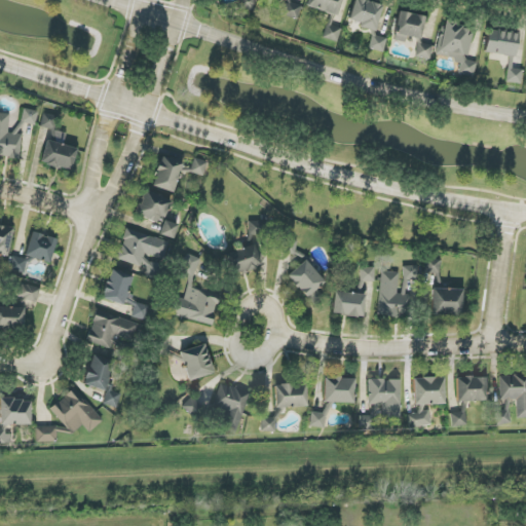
[(282,0),(277,12),(297,20),(302,6),(286,0),(282,0)]
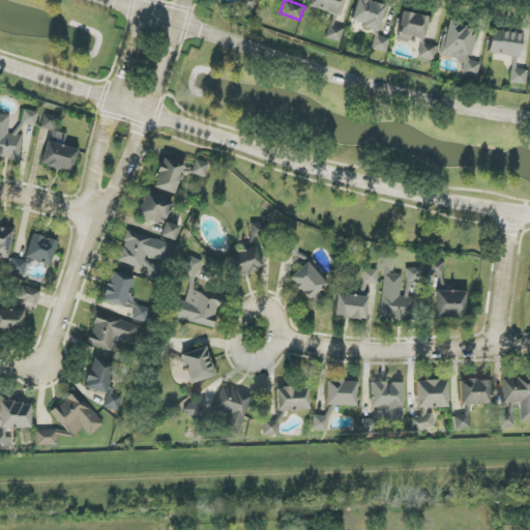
[(345,0),(310,0),(308,5),(339,17),(345,0)]
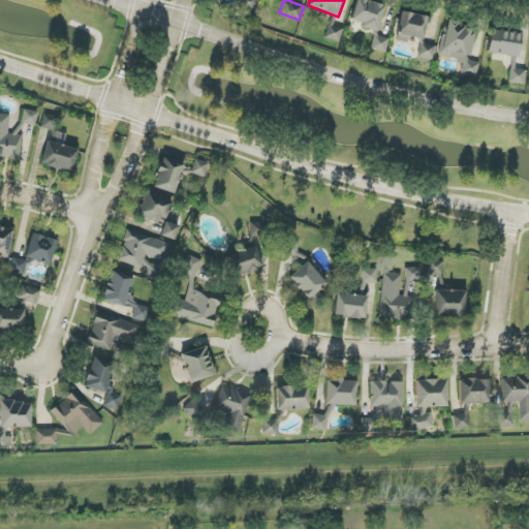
[(355,0),(351,20),(362,23),(361,27),(377,32),(384,5),(364,0),(355,0)]
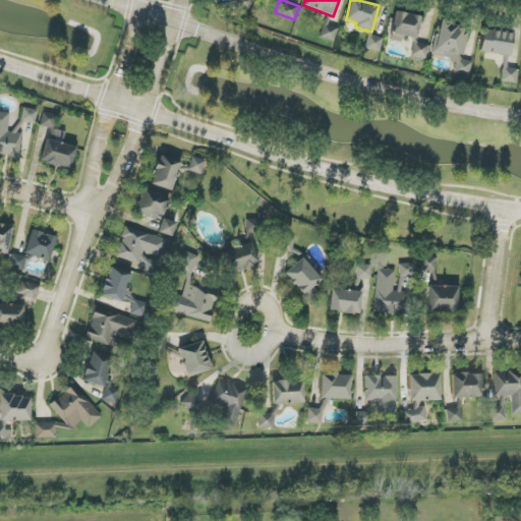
[(416,39),(421,16),(396,11),(390,40),(401,42),(402,37),(416,39)]
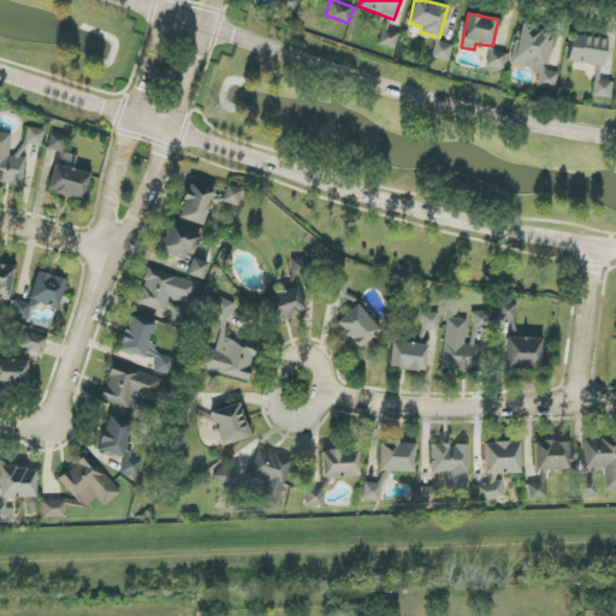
[(537,87),(555,90),(557,72),(548,71),(555,33),(520,27),(513,66),(539,71),(537,87)]
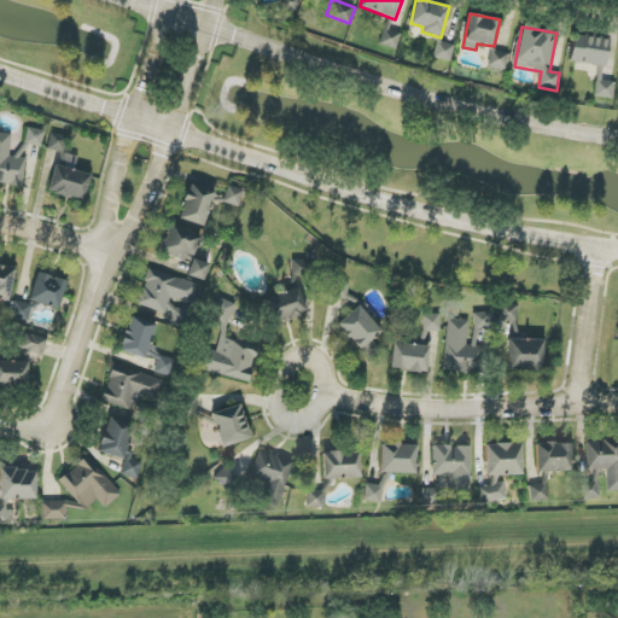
[(570,63),(606,66),(608,40),(572,36),(570,63)]
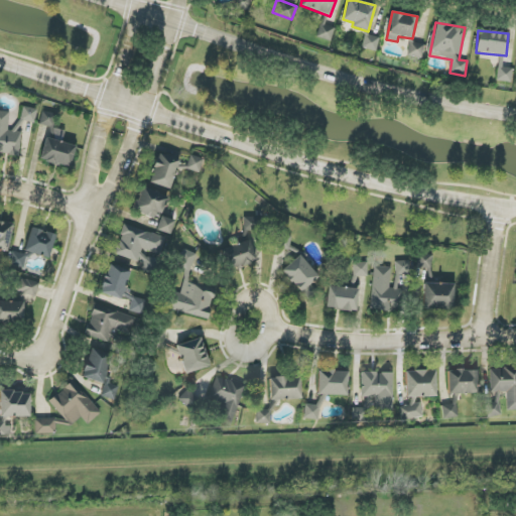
[(377,51),(380,37),(365,34),(362,48),(377,51)]
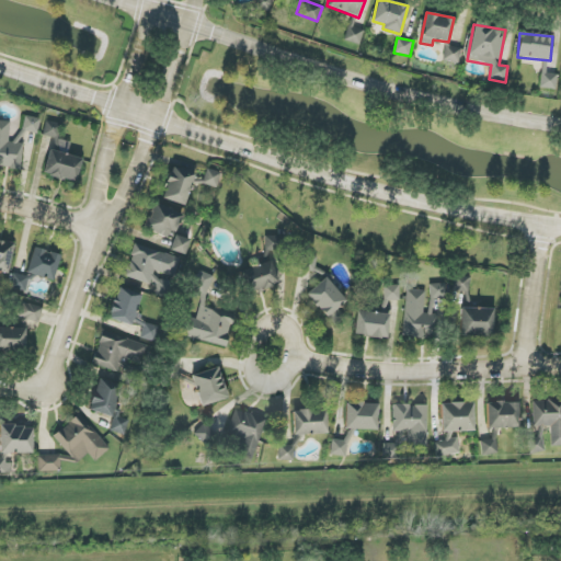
[(459,64),(462,49),(446,46),(443,60),(459,64)]
